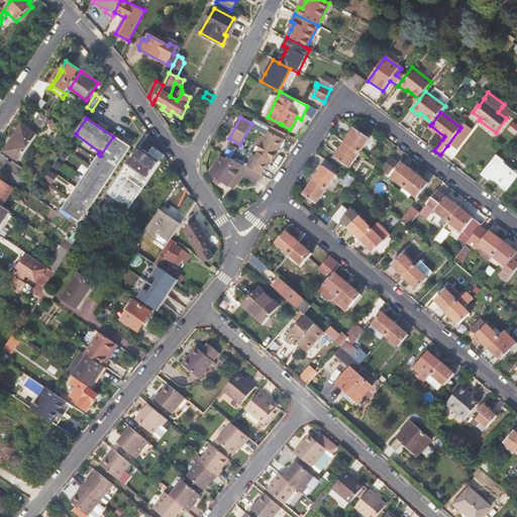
[(23,125),(6,151),(20,162),(37,135),(23,125)]
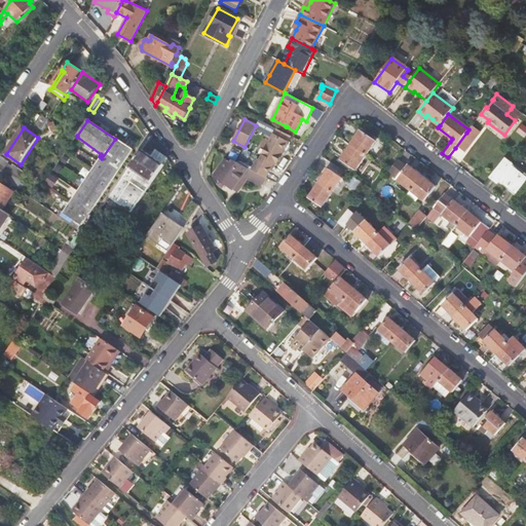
[(438,127),(436,130),(450,142),(452,139),(438,127)]
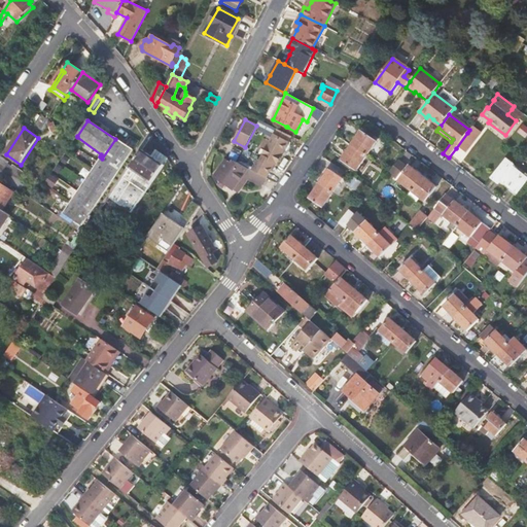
[(378,142),(363,131),(353,146),(367,156),(378,142)]
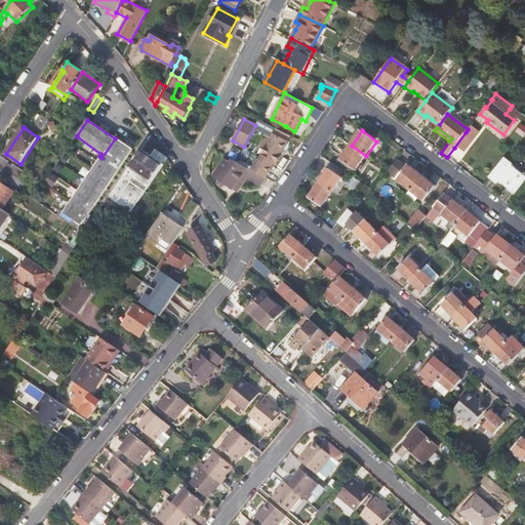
[(462,155),(474,138),(466,132),(454,148),(462,155)]
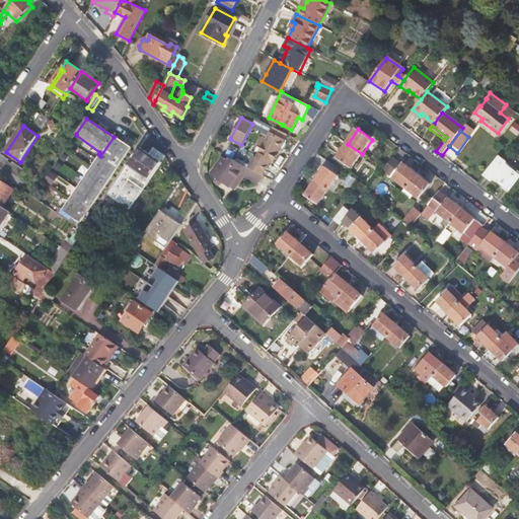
[(260,155),(257,153),(248,168),(263,175),(271,161),(274,162),(285,140),(271,133),(260,155)]
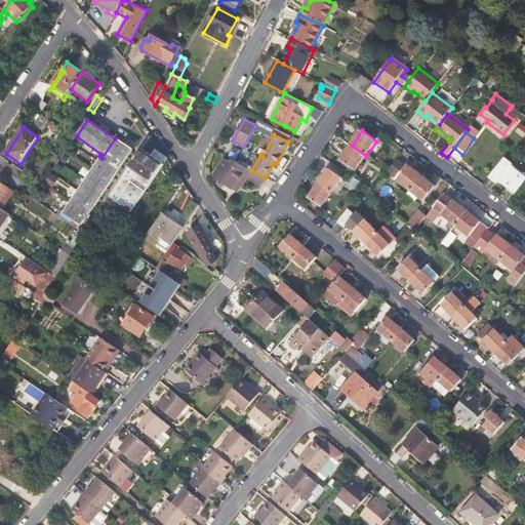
[(133,152),(115,138),(102,158),(65,212),(83,226),(133,152)]
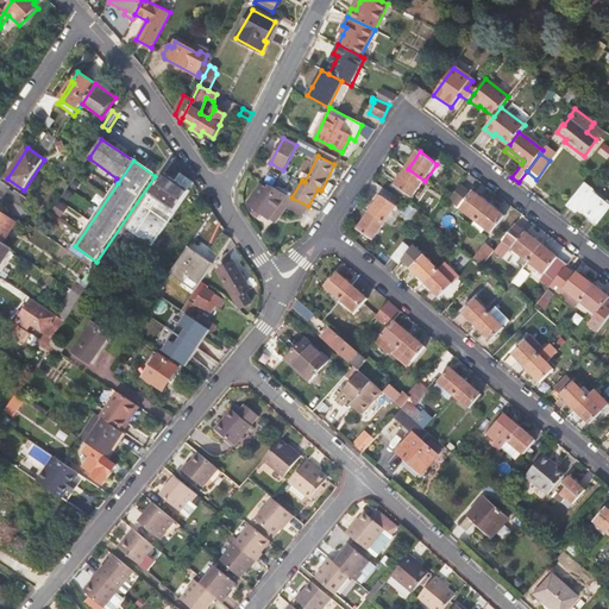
[(180,174),(183,169),(173,162),(164,174),(174,181),(180,174)]
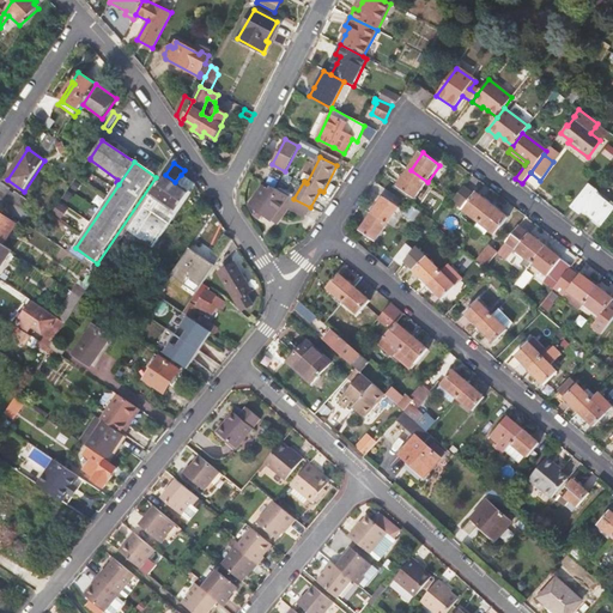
[(416,199),(428,182),(411,170),(399,187),(416,199)]
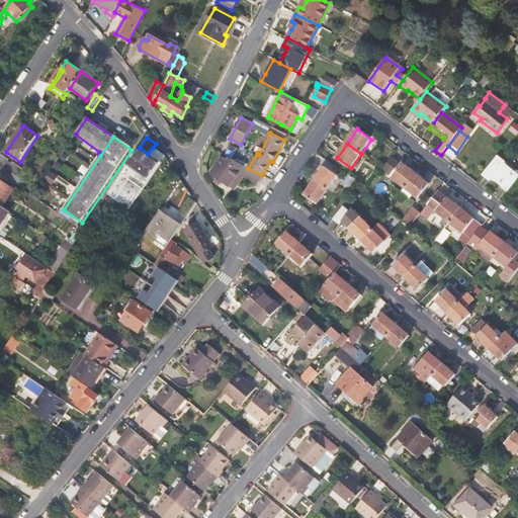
[(153,148),(148,154),(140,148),(108,195),(130,210),(162,163),(158,160),(162,154),(153,148)]
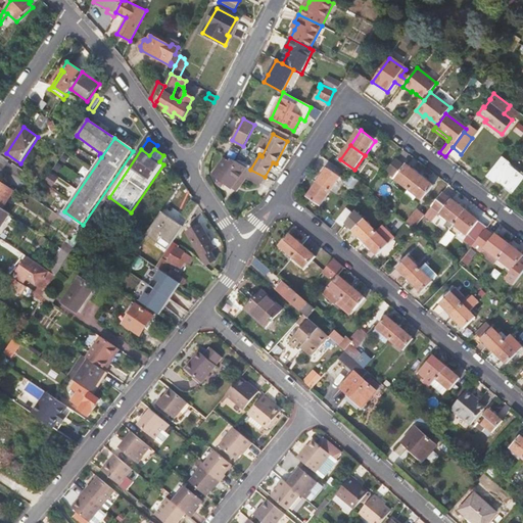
[(507,159),(504,156),(488,176),(492,179),(507,159)]
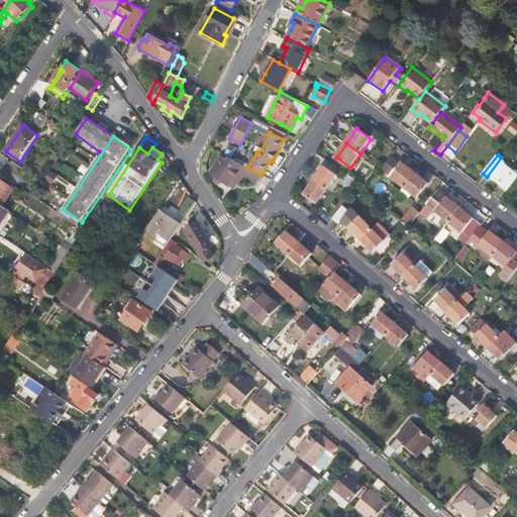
[(222,158),(211,174),(229,186),(239,170),(222,158)]
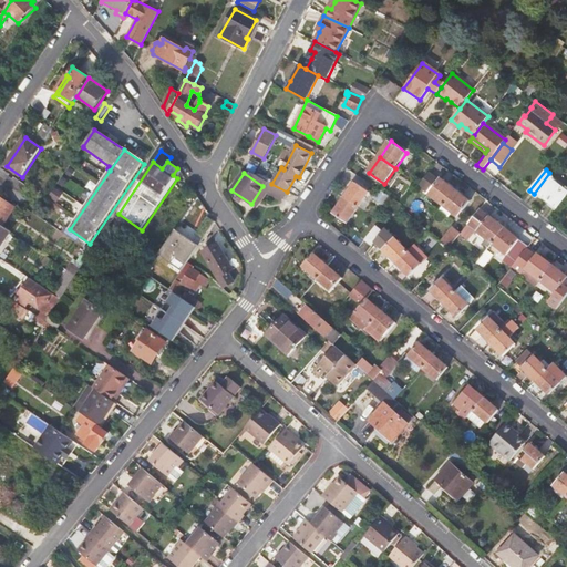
[(441,178),(439,181),(430,173),(419,186),(444,206),(456,191),(441,178)]
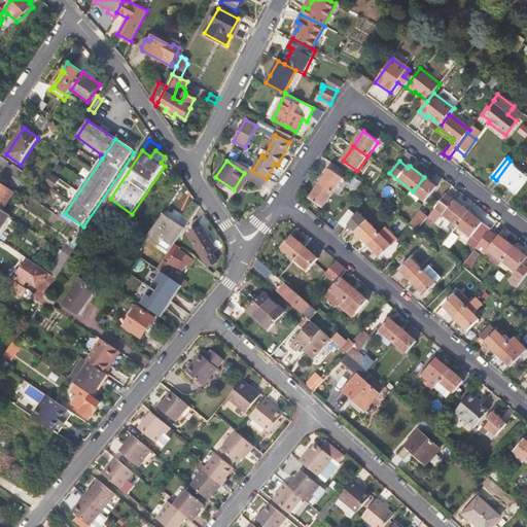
[(516,165),(511,161),(496,180),(501,184),(504,180),(513,187),(510,190),(517,196),(526,181),(526,176),(514,167),(516,165)]
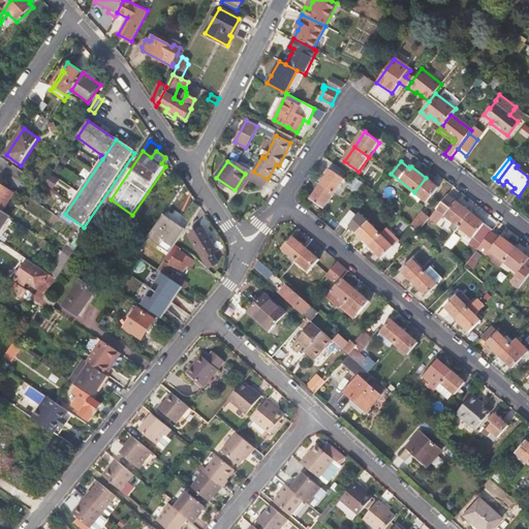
[(0,178),(8,184),(12,177),(0,167),(0,178)]
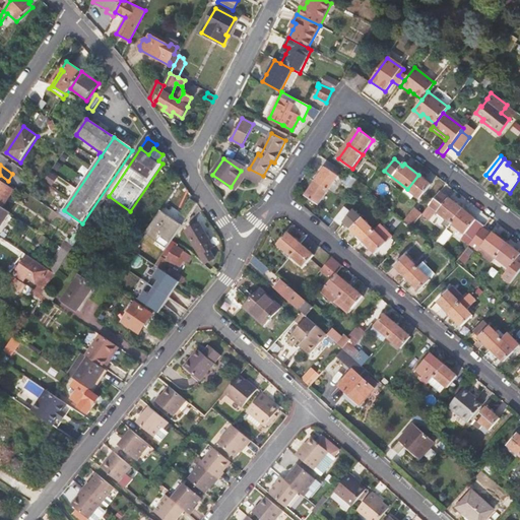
[(339,176),(327,167),(317,182),(329,190),(339,176)]
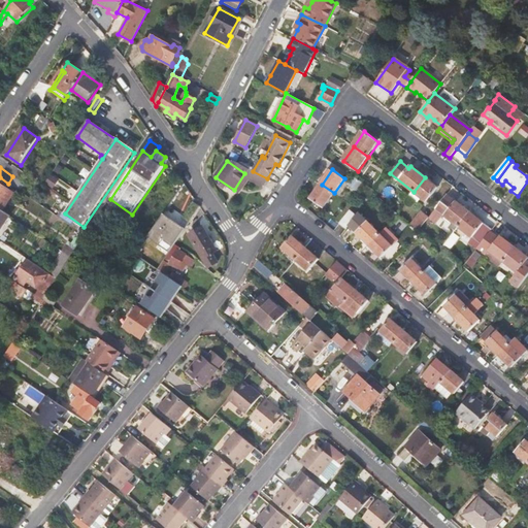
[(250,179),(263,187),(267,178),(253,171),(250,177),(249,179),(250,179)]
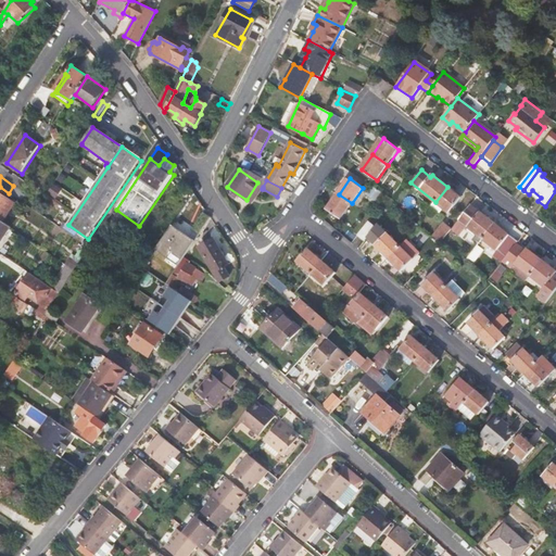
[(247,200),(253,204),(263,189),(262,189),(263,187),(257,182),(247,200)]
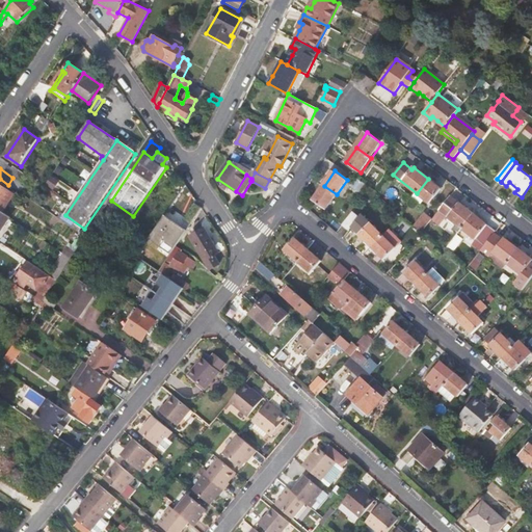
[(430,204),(442,189),(428,179),(417,193),(430,204)]
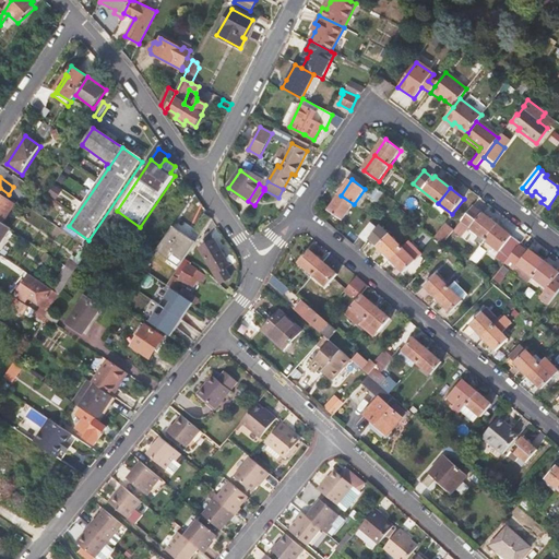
[(15,206),(0,195),(0,222),(3,224),(15,206)]
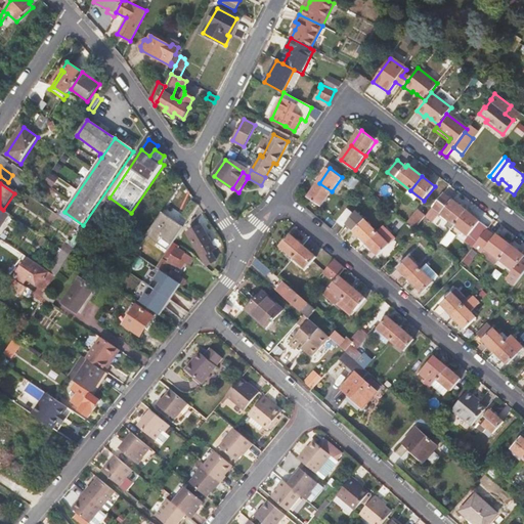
[(322,206),(332,191),(319,183),(309,198),(322,206)]
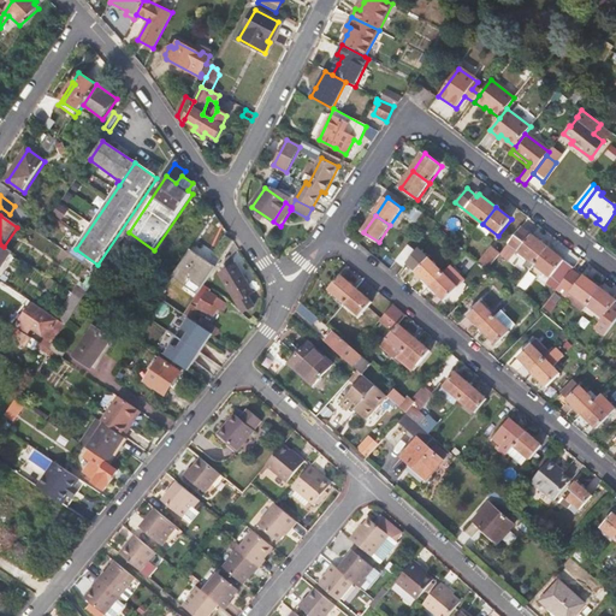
[(535,265),(549,248),(522,227),(509,244),(535,265)]
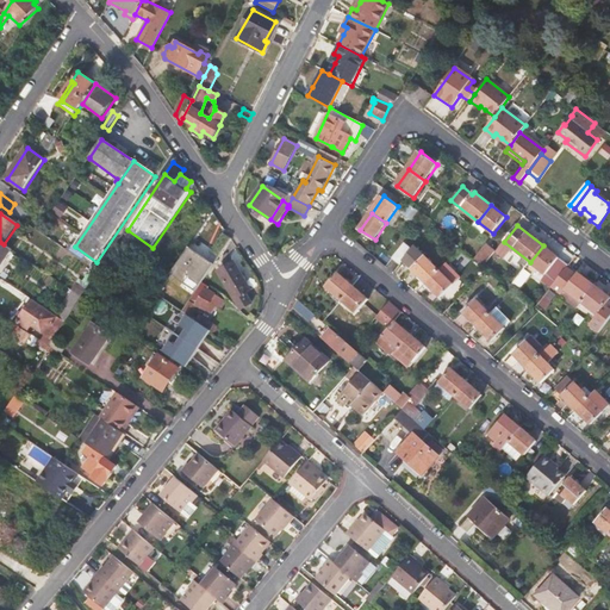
[(209,253),(218,259),(231,240),(223,232),(209,253)]
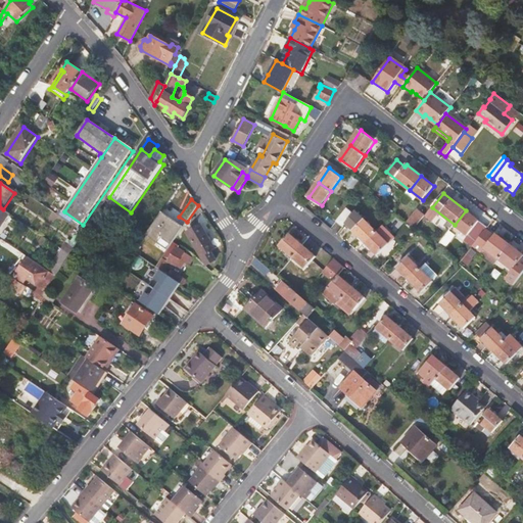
[(0,227),(9,214),(3,209),(0,207),(0,227)]
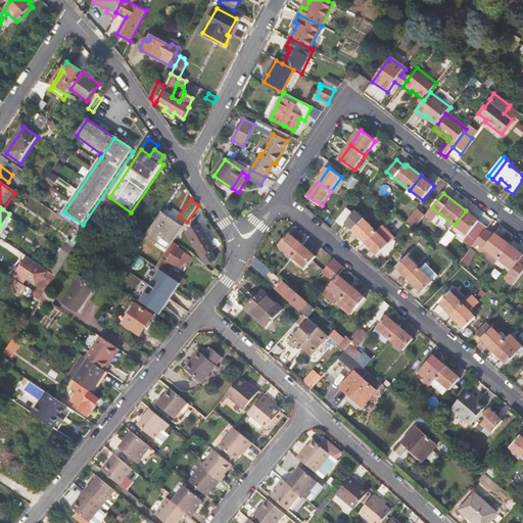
[(353,214),(347,208),(337,222),(343,226),(346,223),(353,214)]
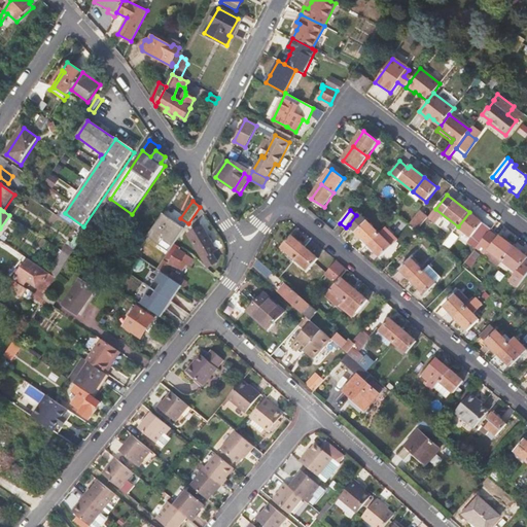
[(379,233),(358,212),(356,215),(349,224),(369,244),(379,233)]
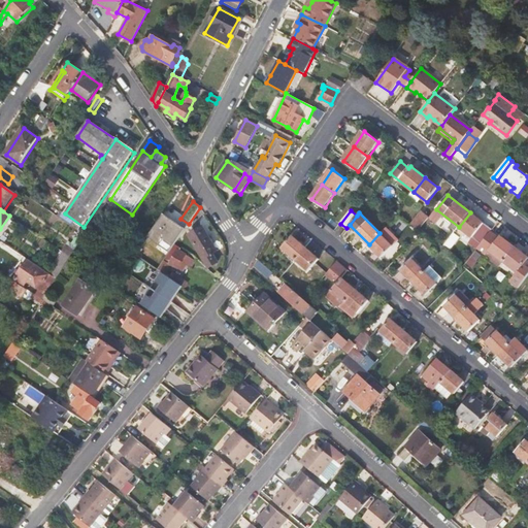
[(492,232),(494,230),(470,212),(459,227),(482,245),(492,232)]
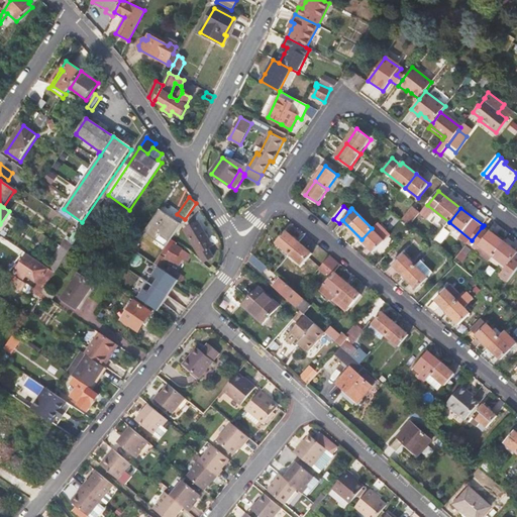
[(405,221),(411,225),(420,213),(414,209),(405,221)]
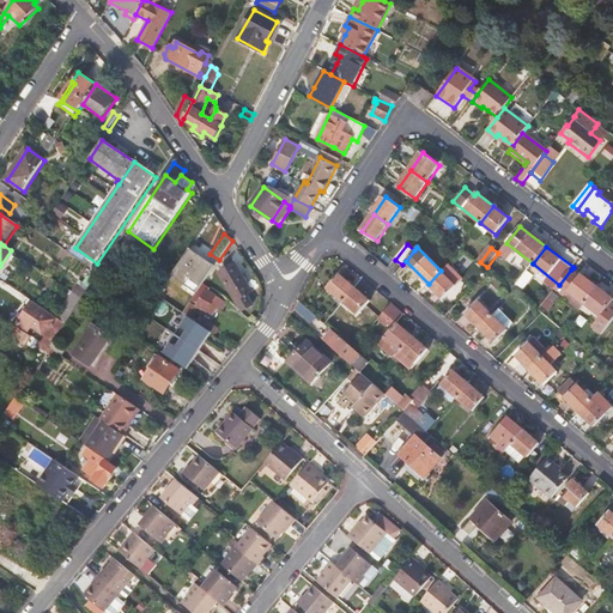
[(200,289),(214,266),(190,250),(174,275),(198,291),(200,289)]
